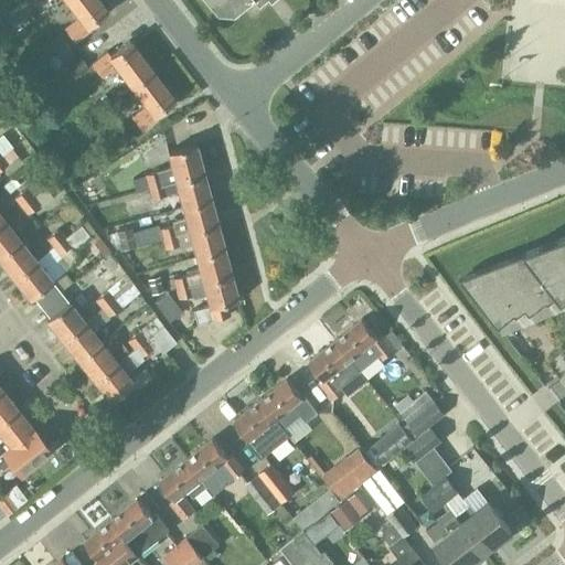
[(106,0),(33,0),(129,119),(131,118),(137,126),(136,126),(178,279),(82,355),(115,396),(227,306),(215,263),(226,259),(185,112),(183,113),(166,91),(173,84),(106,0)]
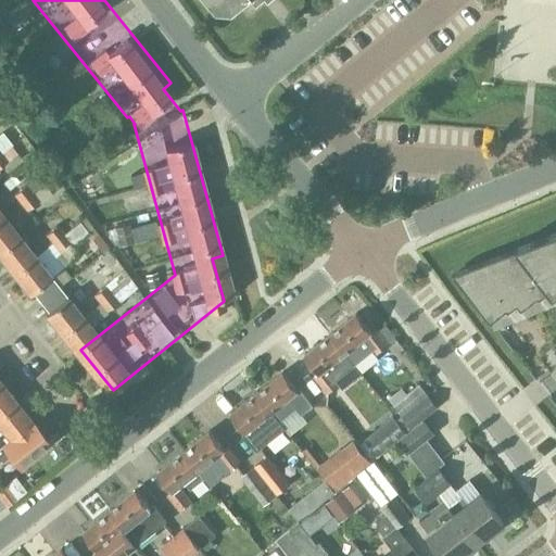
[(201,0),(214,15),(231,17),(251,1),(255,8),(264,0),(201,0)]
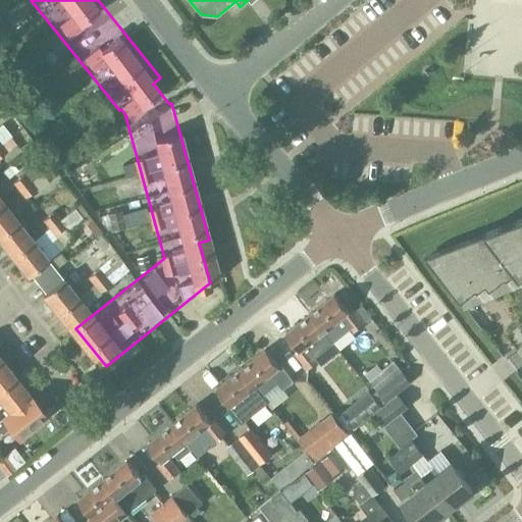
[(11,175),(20,199),(48,188),(38,164),(11,175)]
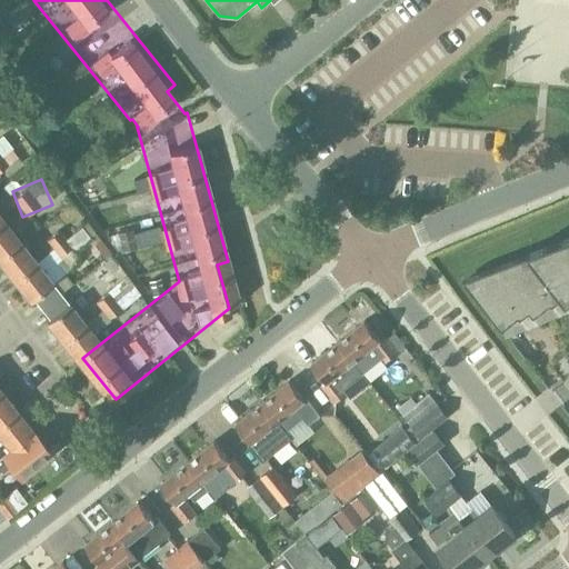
[(146,190),(110,198),(115,213),(150,205),(146,190)]
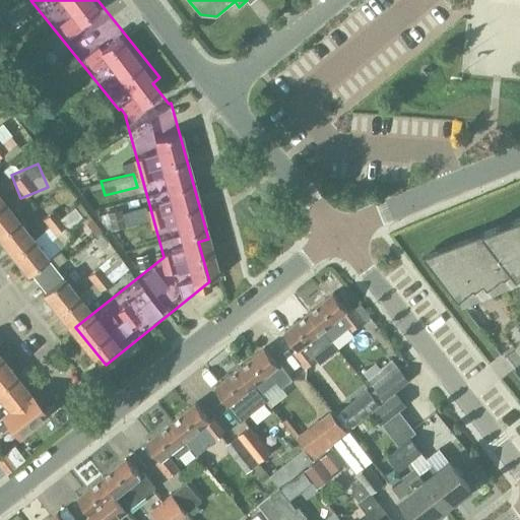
[(519,216),(425,256),(459,300),(460,299),(474,287),(475,289),(484,282),(488,287),(504,275),(505,277),(513,270),(517,275),(519,273),(519,216)]
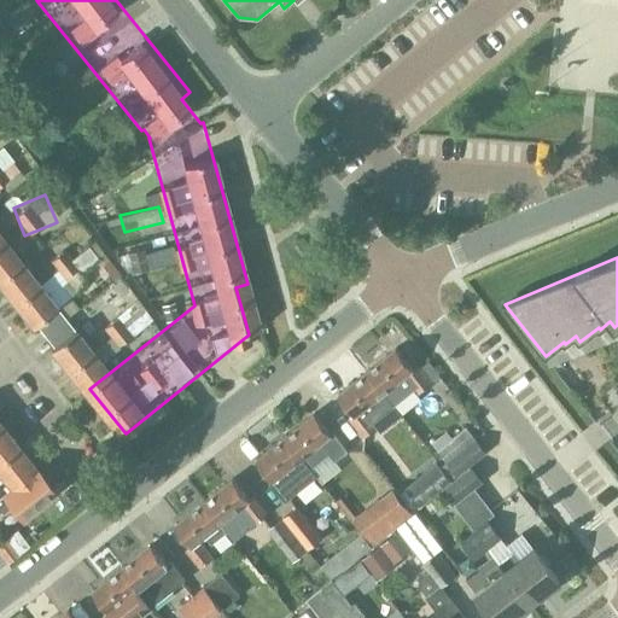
[(397,347),(367,371),(384,391),(404,375),(413,368),(414,368),(397,347)]
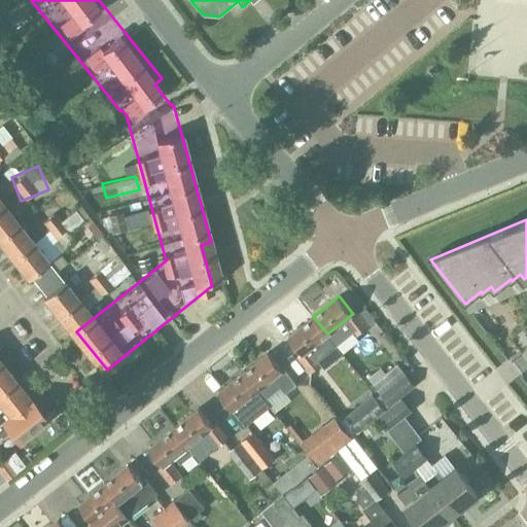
[(327,334),(313,316),(288,336),(303,354),(297,358),(311,374),(322,364),(319,361),(337,347),(326,335),(327,334)]
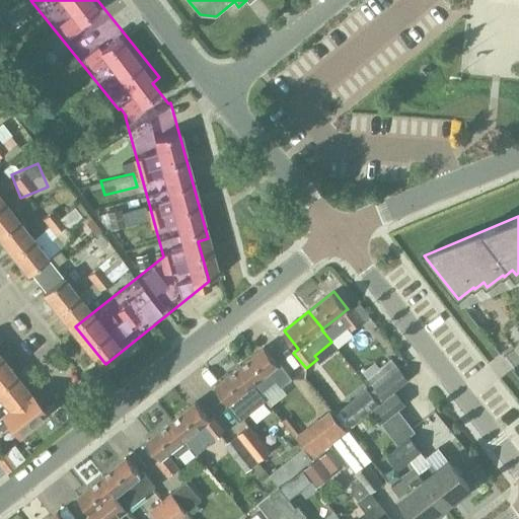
[(265,347),(240,366),(262,393),(274,384),(274,385),(278,382),(282,387),(293,379),(280,363),(279,364),(265,347)]
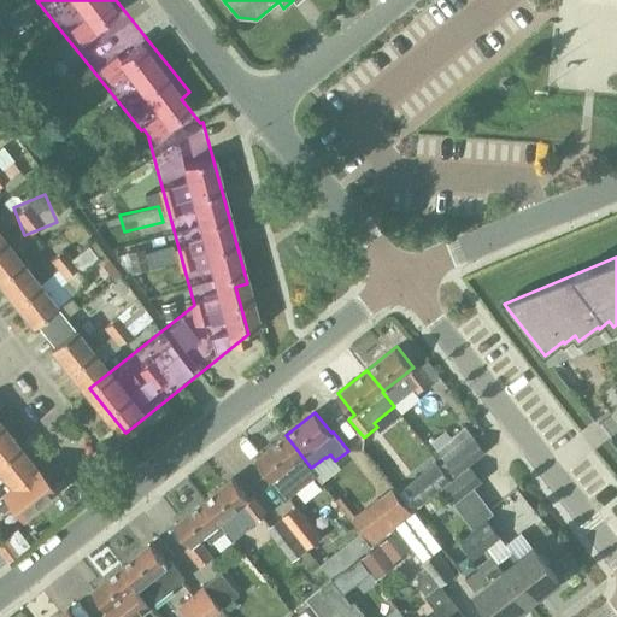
[(0,459),(18,446),(1,423),(0,423),(0,459)]
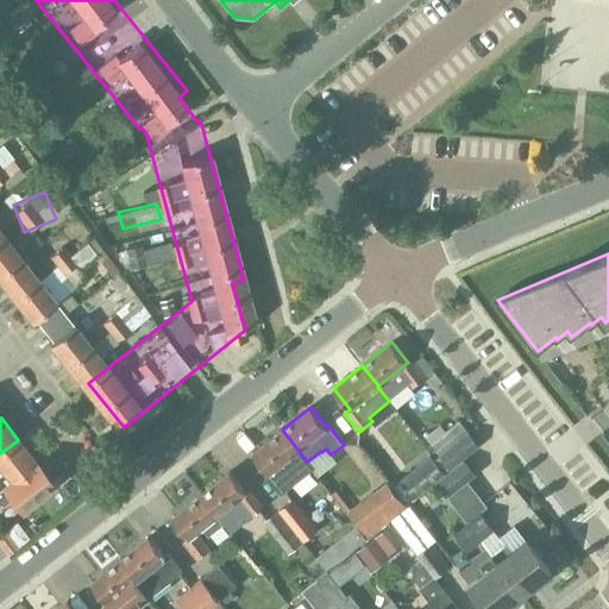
[(464,459),(481,446),(460,421),(431,445),(451,470),(464,459)]
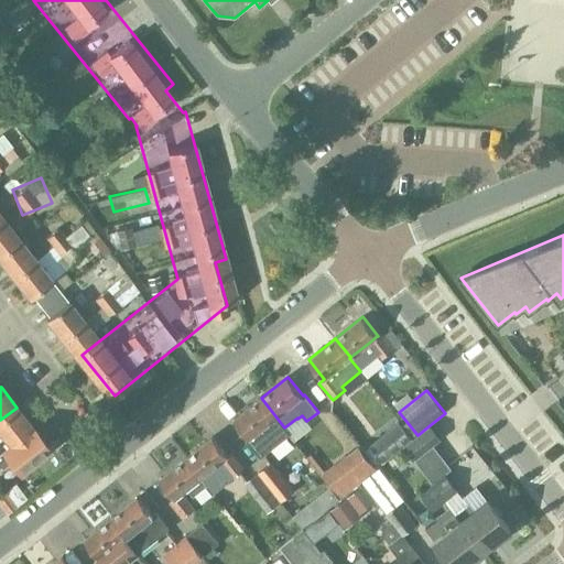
[(284,427),(261,398),(235,420),(250,438),(248,440),(262,458),(290,436),(283,429),(284,427)]
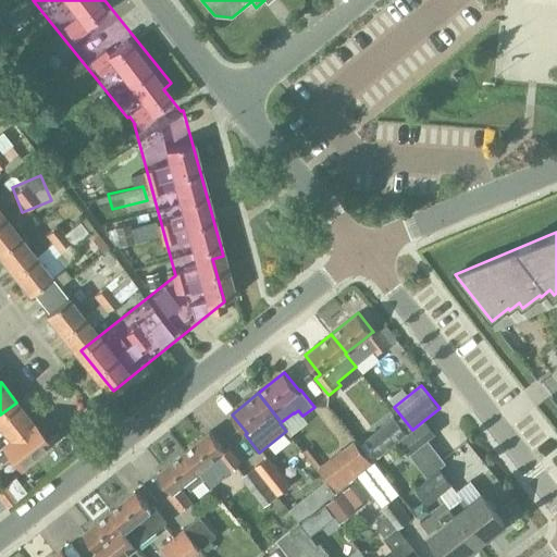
[(0,447),(33,422),(16,403),(0,415),(0,425),(3,430),(0,431),(0,447)]
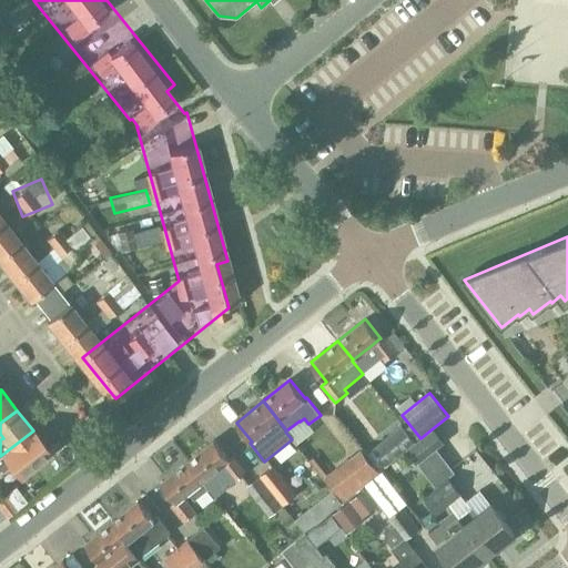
[(406,450),(415,443),(398,422),(363,450),(381,472),(406,450)]
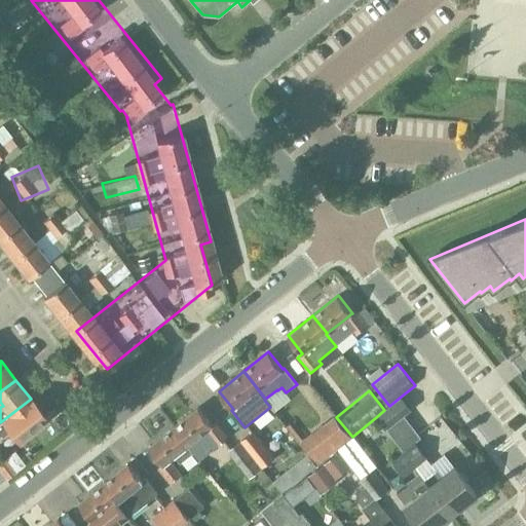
[(401,397),(376,417),(385,429),(411,409),(401,397)]
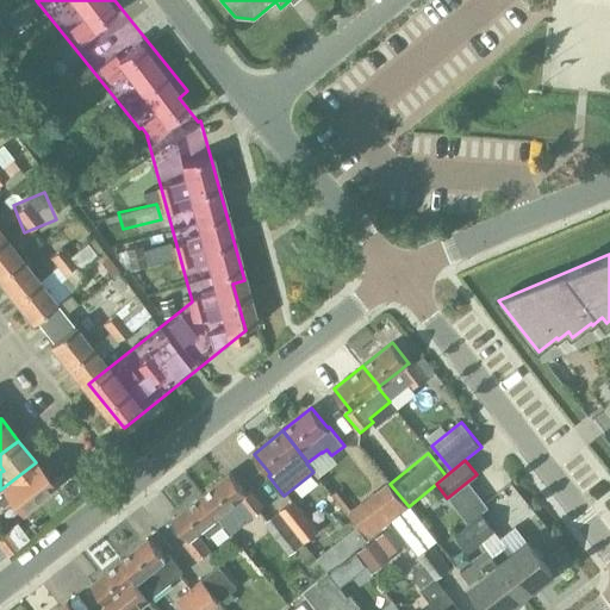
[(53,484),(36,462),(0,490),(0,505),(1,505),(4,508),(13,499),(23,511),(31,505),(29,503),(53,484)]
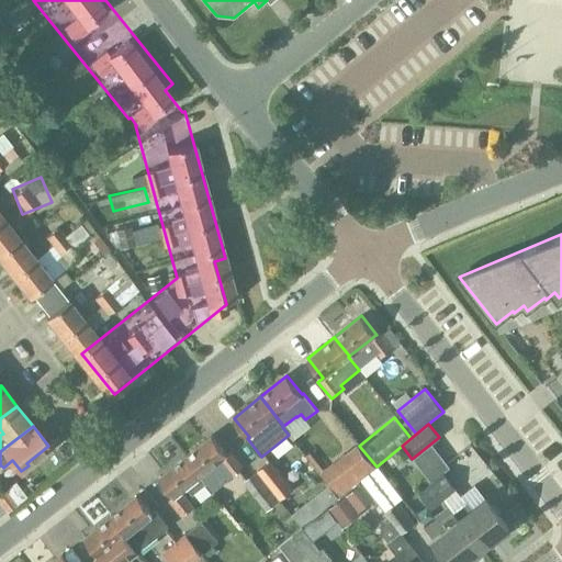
[(186,457),(204,481),(217,471),(226,483),(245,468),(231,451),(227,453),(212,435),(186,457)]
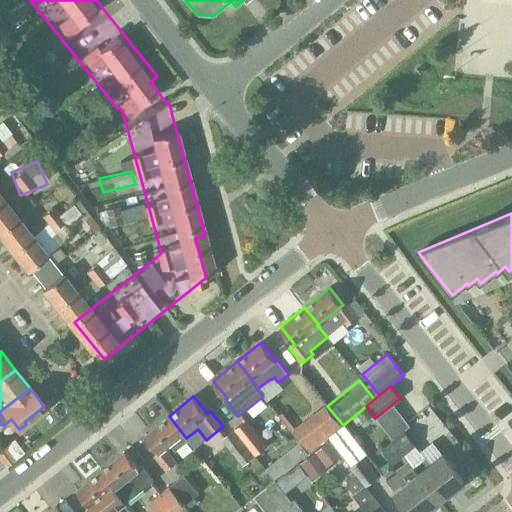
[(310,452),(343,427),(326,405),(293,431),(310,452)]
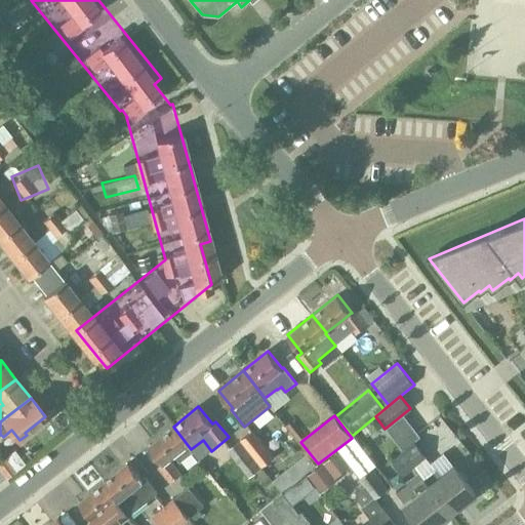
[(191,449),(173,427),(149,446),(163,463),(158,469),(170,483),(182,474),(169,458),(174,455),(180,462),(193,452),(191,449)]
